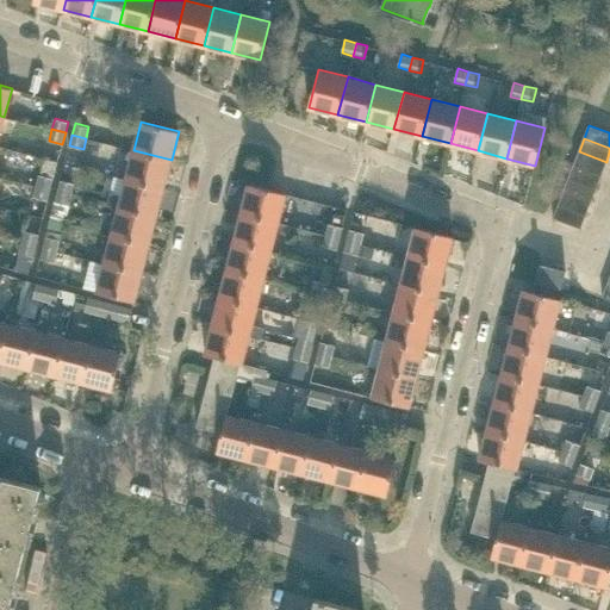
[(165,187),(172,160),(134,150),(126,178),(165,187)]
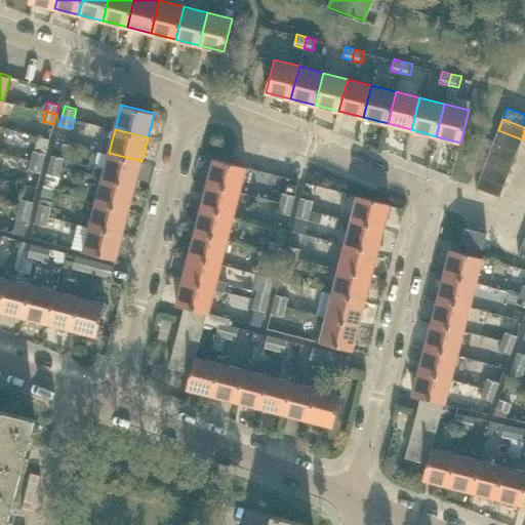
[(518,151),(522,139),(498,130),(494,142),(518,151)]
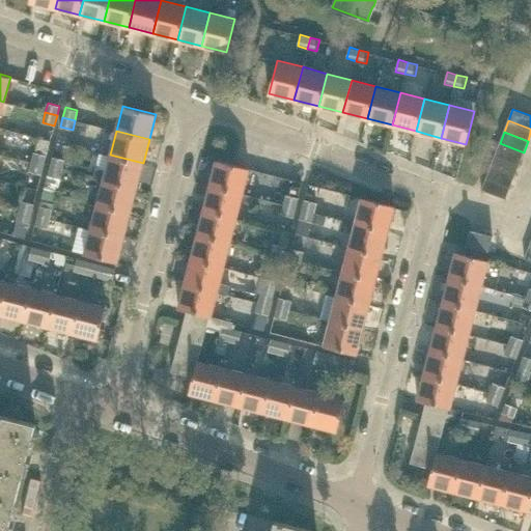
[(519,164),(524,152),(500,143),(495,155),(519,164)]
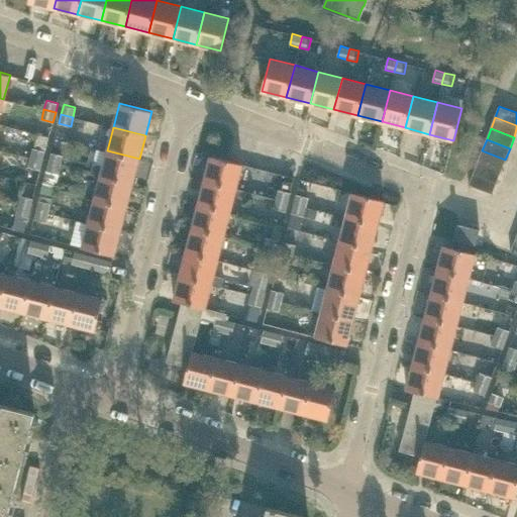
[(32,157),(43,160),(46,149),(34,146),(32,157)]
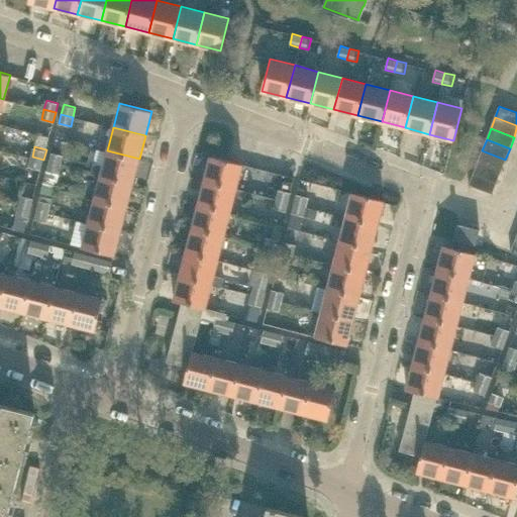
[(139,159),(107,150),(90,146),(88,150),(106,156),(101,175),(133,183),(139,159)]
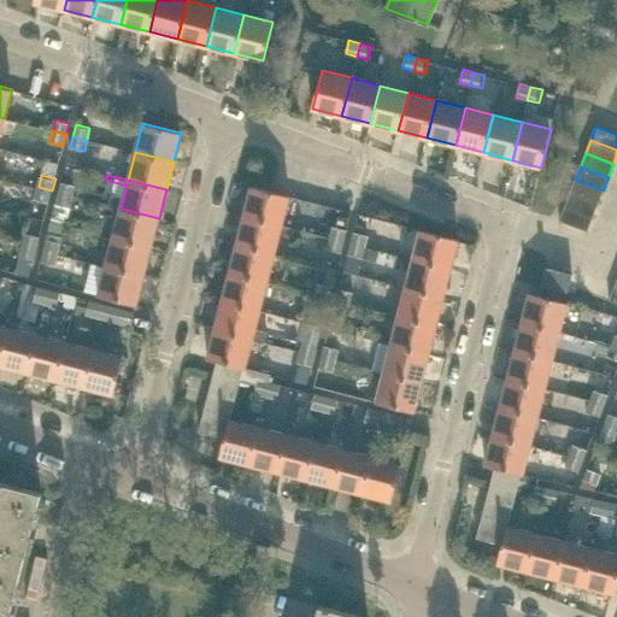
[(598,204),(603,191),(575,180),(570,193),(598,204)]
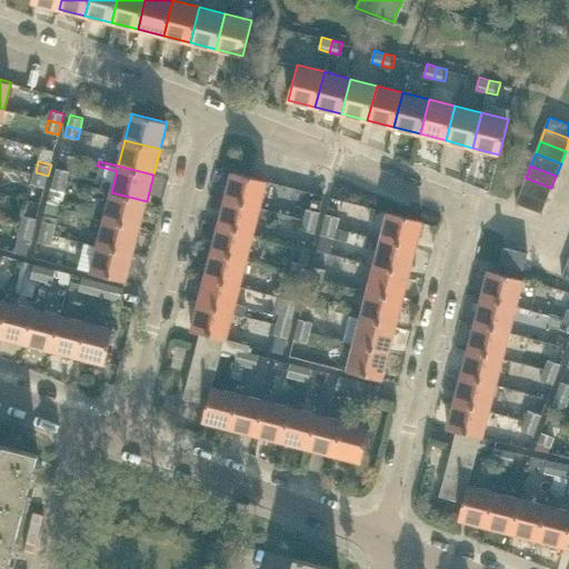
[(55,178),(67,181),(70,170),(57,167),(55,178)]
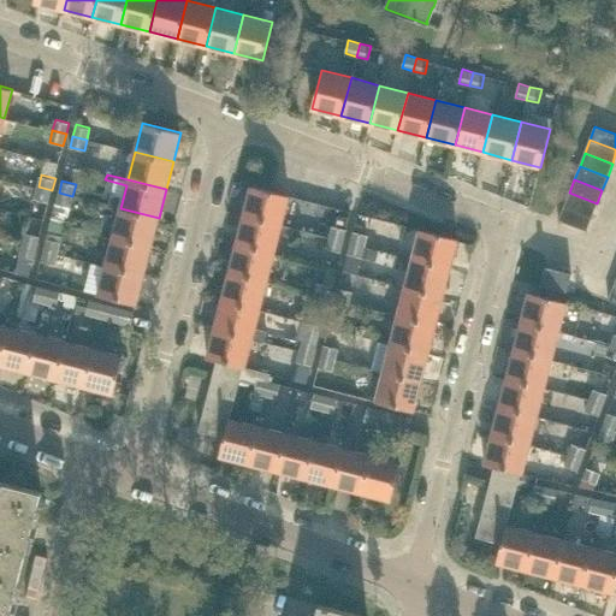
[(289,195),(271,190),(252,185),(243,214),(283,225),(289,195)]
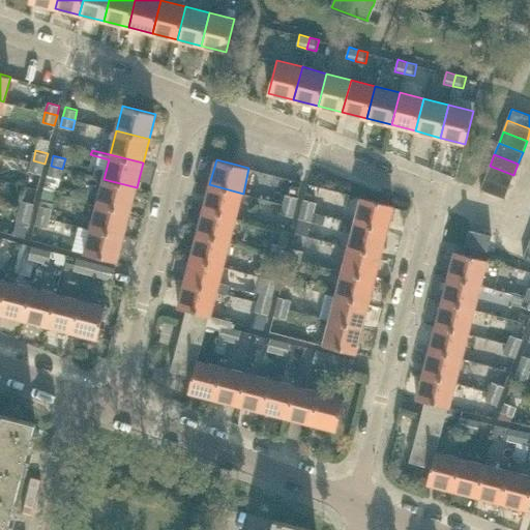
[(42,173),(45,164),(33,160),(30,170),(42,173)]
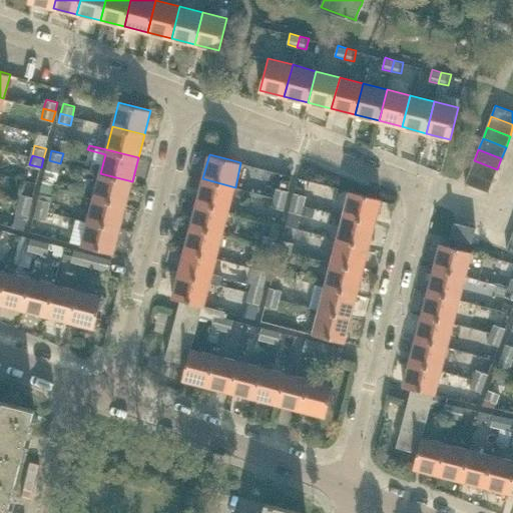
[(58,171),(60,163),(49,160),(47,168),(58,171)]
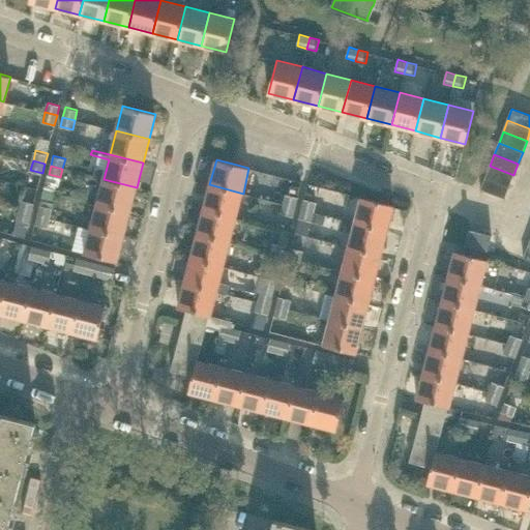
[(509,186),(513,175),(490,166),(486,177),(509,186)]
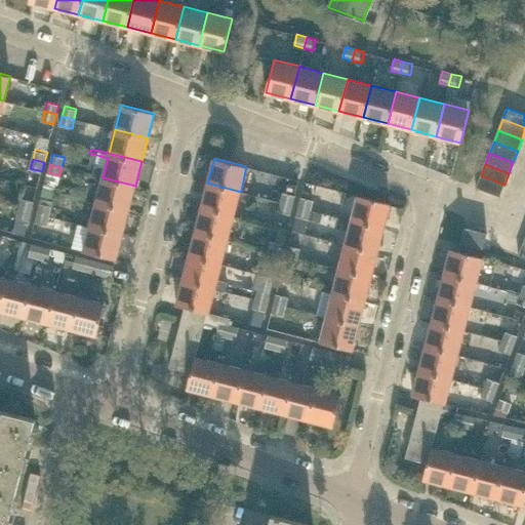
[(26,184),(38,187),(42,171),(30,168),(26,184)]
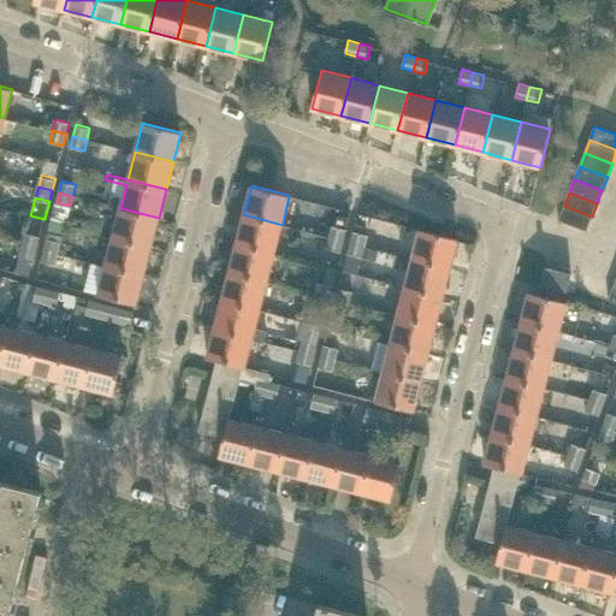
[(587,230),(592,217),(564,206),(558,219),(587,230)]
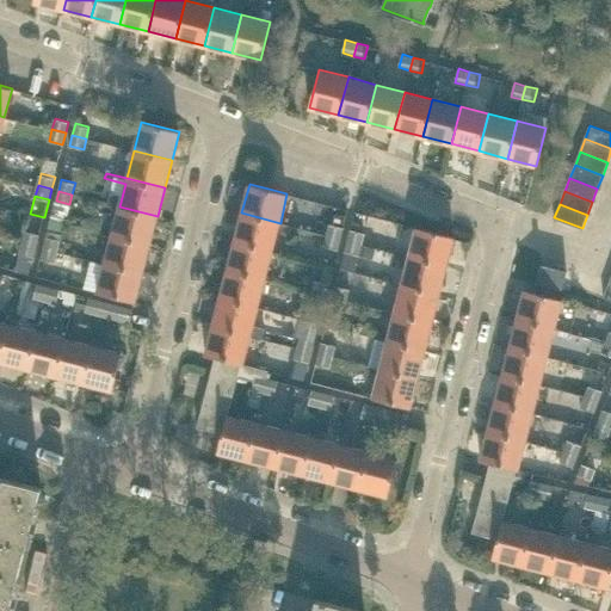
[(149,244),(158,216),(119,207),(112,234),(149,244)]
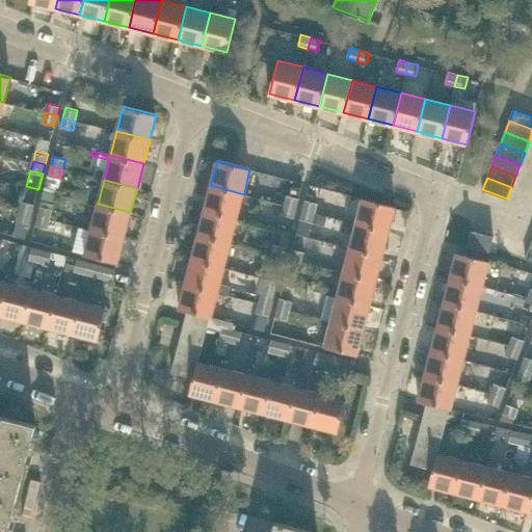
[(238,218),(244,194),(210,185),(204,210),(238,218)]
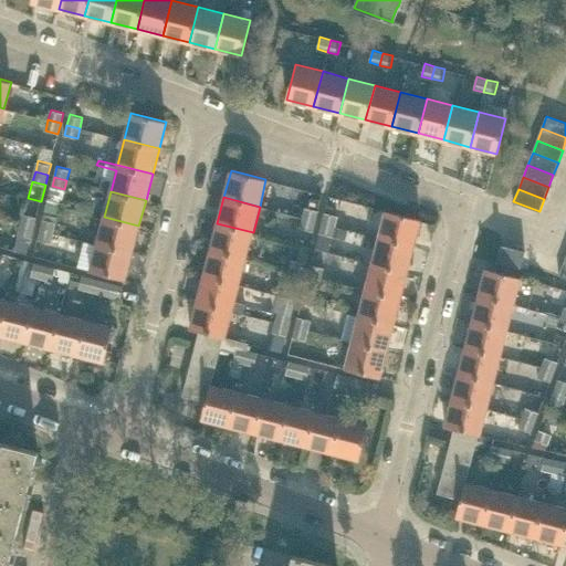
[(303,218),(315,221),(318,210),(306,207),(303,218)]
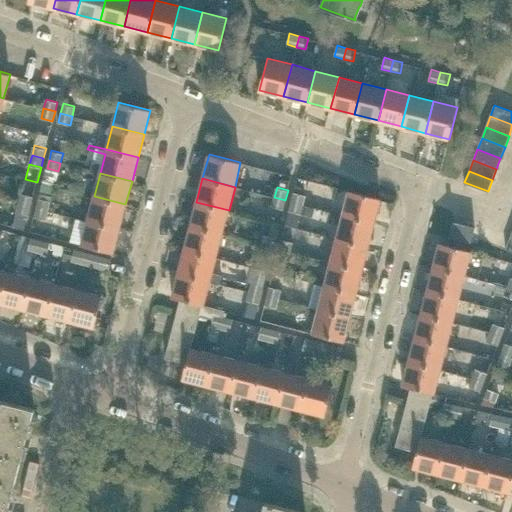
[(374,223),(380,198),(349,190),(342,215),(374,223)]
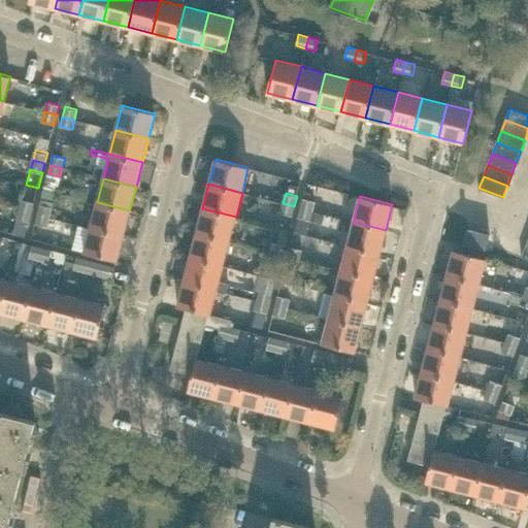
[(20,209),(32,212),(34,201),(23,198),(20,209)]
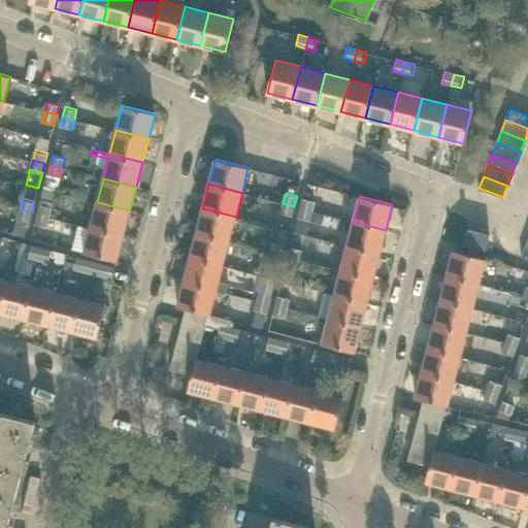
[(300,207),(311,210),(315,201),(303,198),(300,207)]
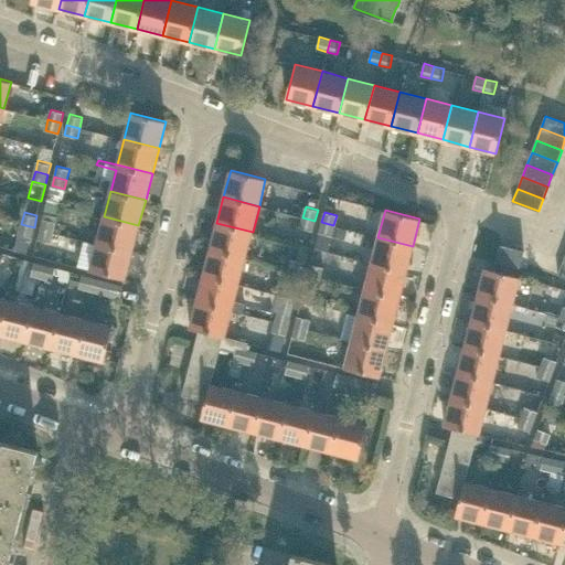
[(131,252),(138,225),(104,216),(97,243),(131,252)]
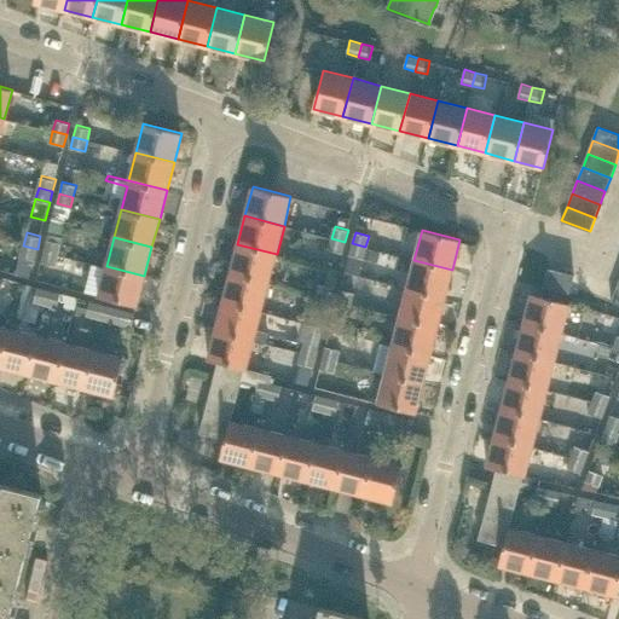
[(44,250),(58,254),(62,242),(47,238),(44,250)]
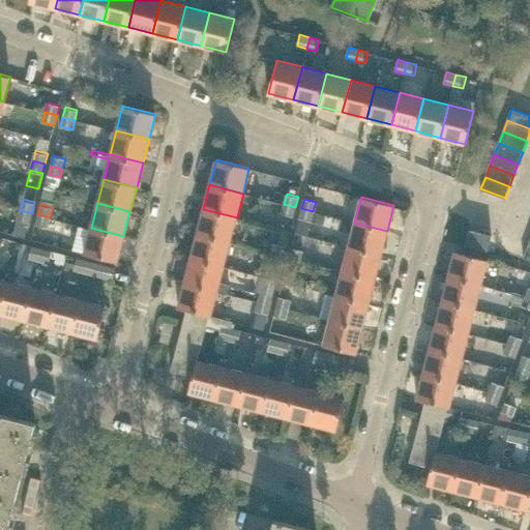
[(293,216),(295,207),(284,204),(282,213),(293,216)]
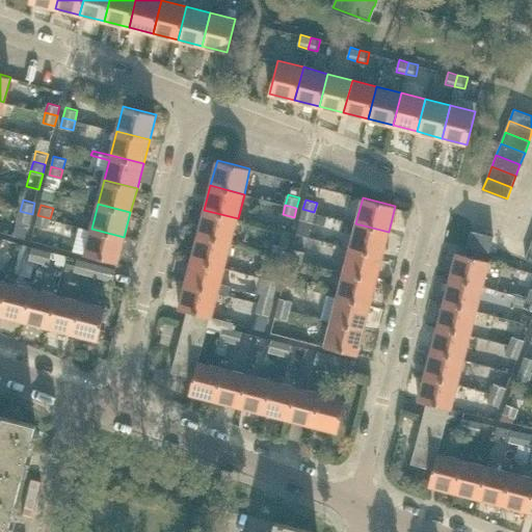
[(312,221),(314,212),(302,209),(300,218),(312,221)]
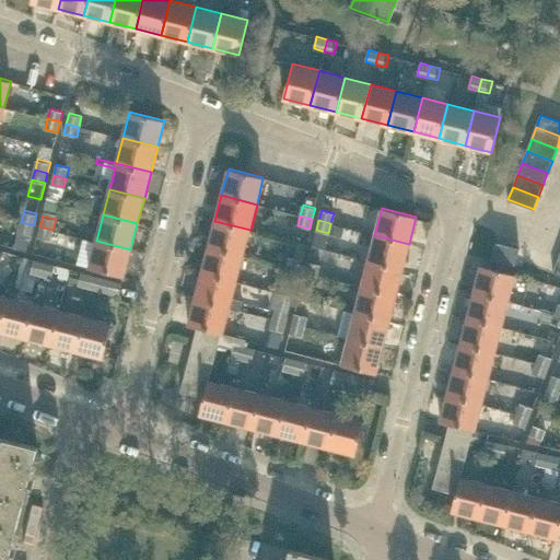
[(243,256),(251,230),(214,221),(208,246),(243,256)]
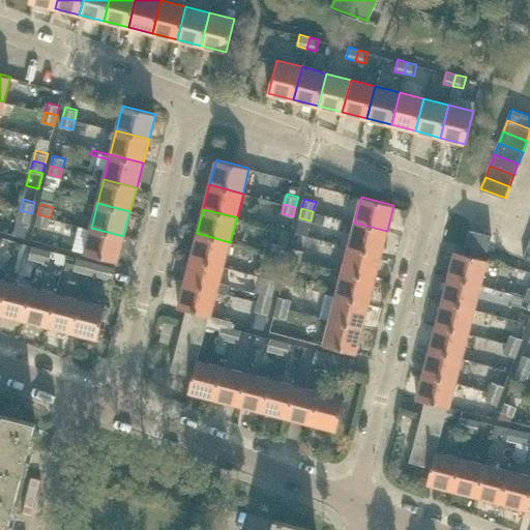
[(29,222),(32,213),(20,210),(18,218),(29,222)]
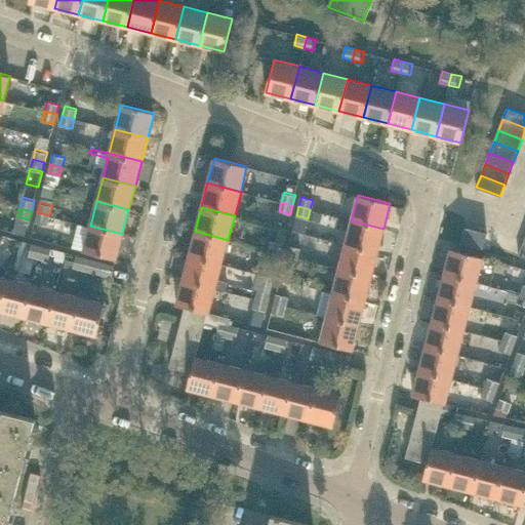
[(47,225),(49,215),(37,212),(35,221),(47,225)]
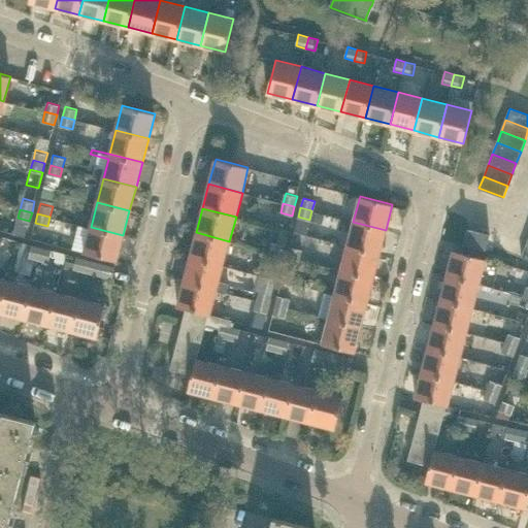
[(26,235),(29,221),(18,218),(14,232),(26,235)]
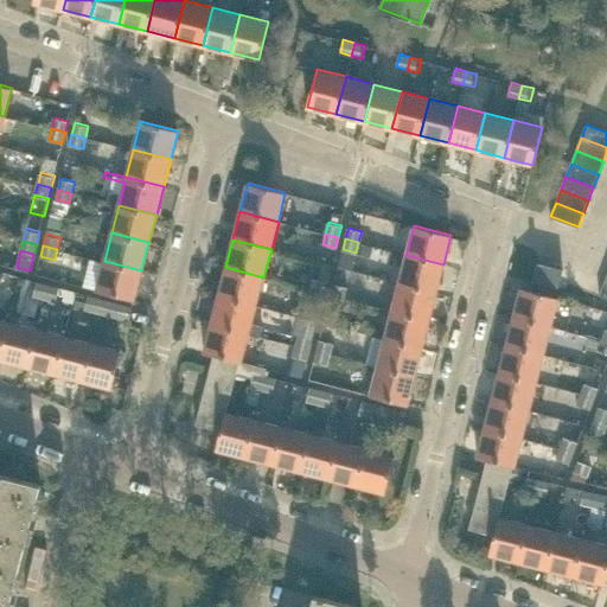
[(436,292),(443,264),(406,255),(398,282),(436,292)]
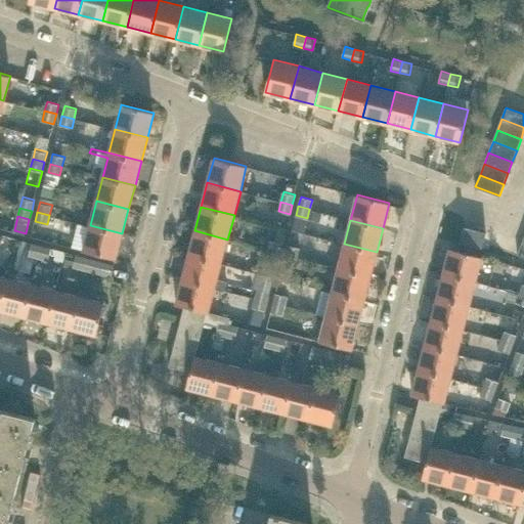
[(116,259),(122,233),(90,225),(83,250),(116,259)]
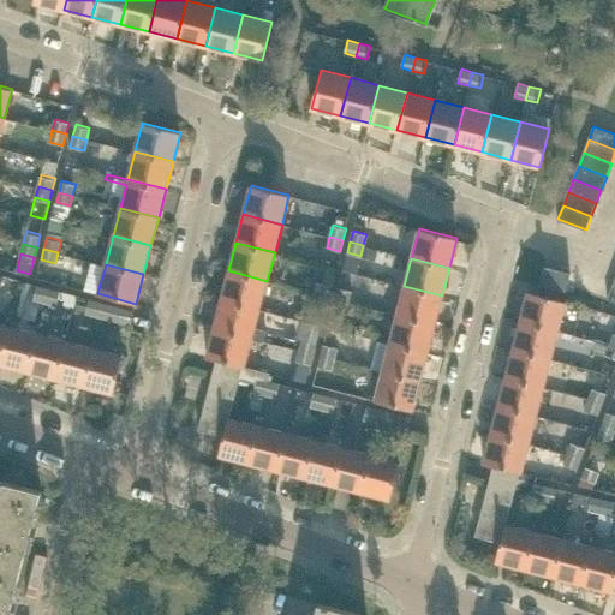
[(545,267),(545,266),(544,266),(539,284),(566,291),(571,273),(569,272),(569,273),(545,267)]
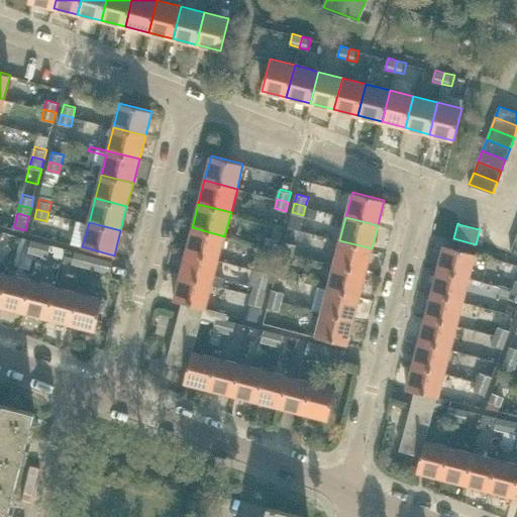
[(218,260),(224,236),(192,227),(186,251),(218,260)]
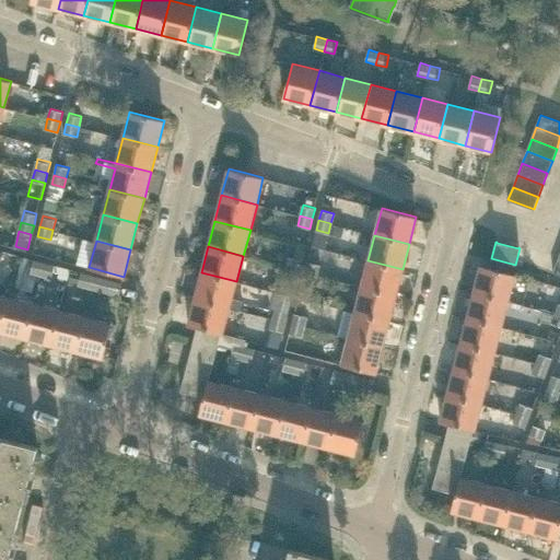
[(287,267),(299,270),(302,259),(290,257),(287,267)]
